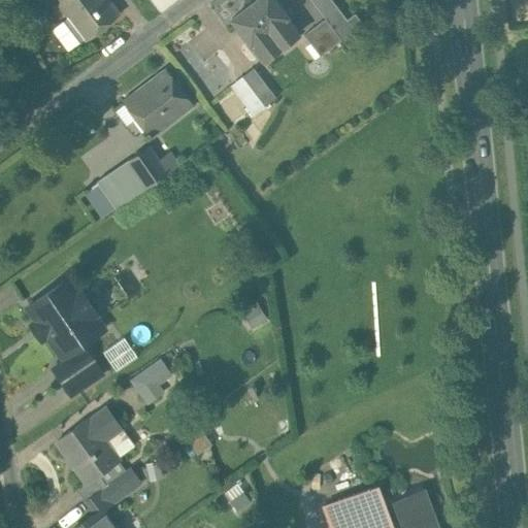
[(120,13),(108,0),(55,0),(67,17),(52,29),(68,51),(84,38),(86,40),(120,13)]
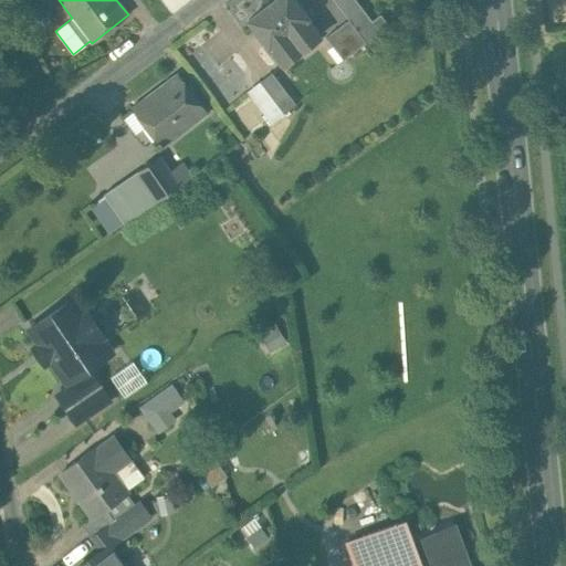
[(307,18),(294,0),(274,0),(249,20),(282,63),(320,35),(306,19),(307,18)]
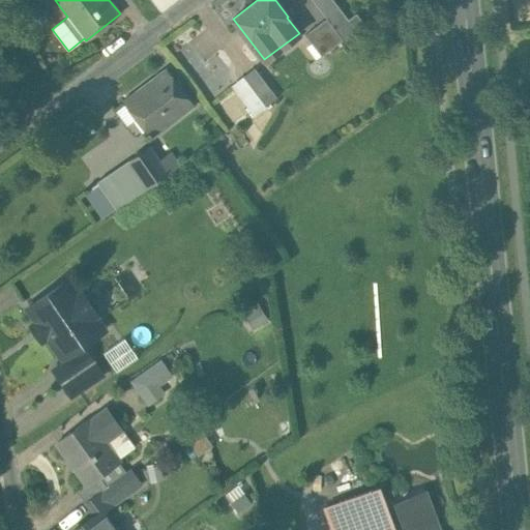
[(348,19),(333,0),(313,0),(326,18),(334,29),(348,19)]
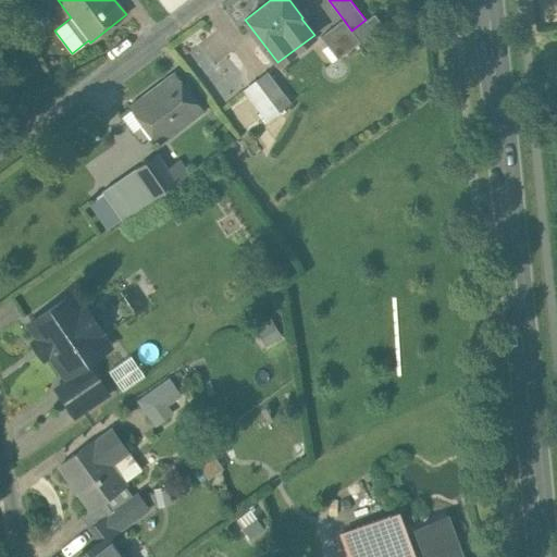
[(366,20),(351,31),(360,41),(383,24),(374,13),(366,20)]
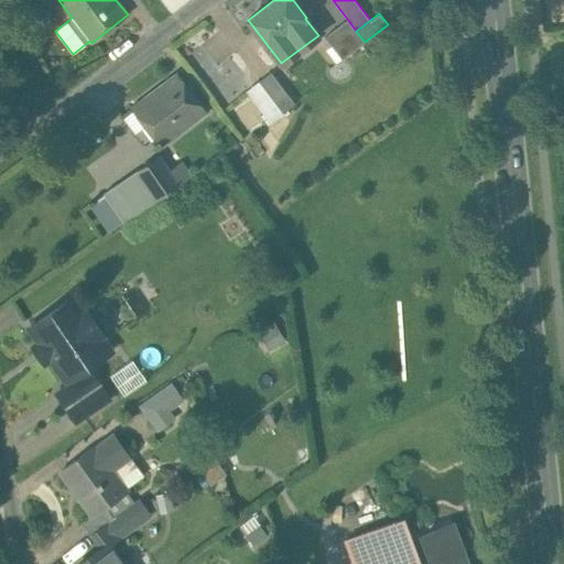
[(347,19),(325,36),(342,60),(365,42),(356,31),(347,19)]
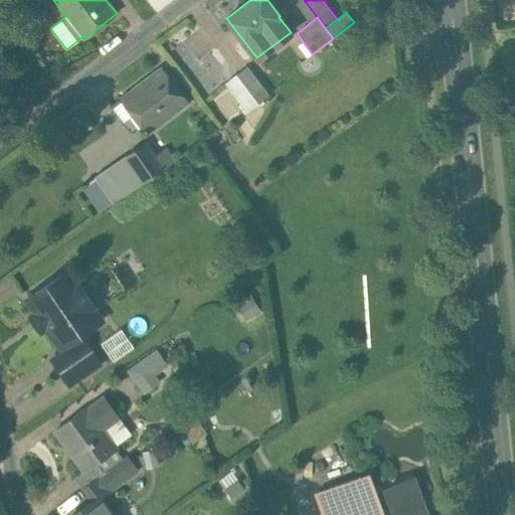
[(270,94),(247,65),(236,73),(259,103),(270,94)]
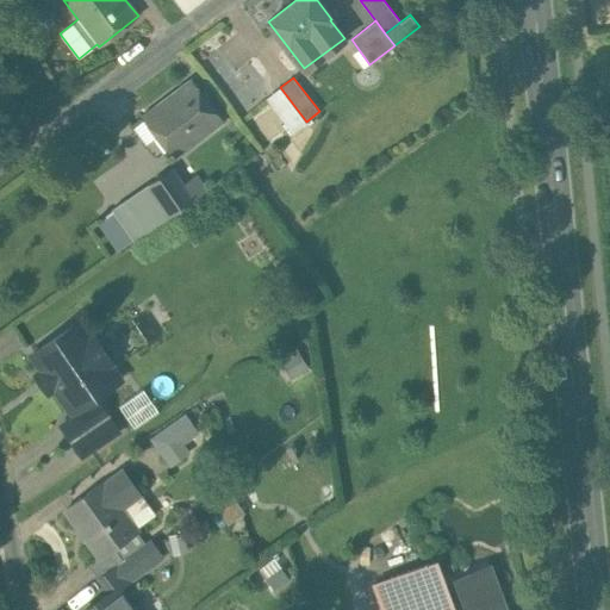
[(192,79),(142,114),(173,159),(223,122),(192,79)]
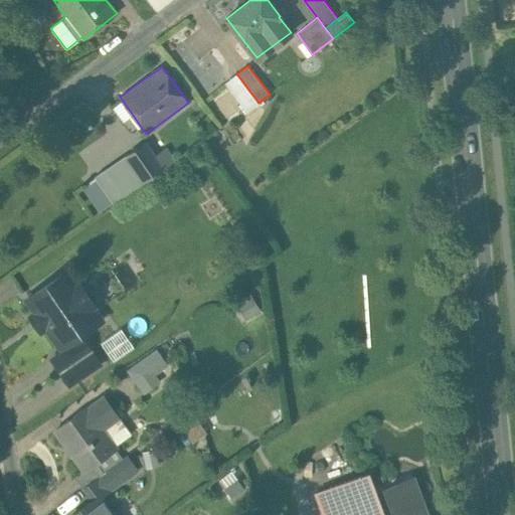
[(144,142),(95,176),(114,203),(163,169),(144,142)]
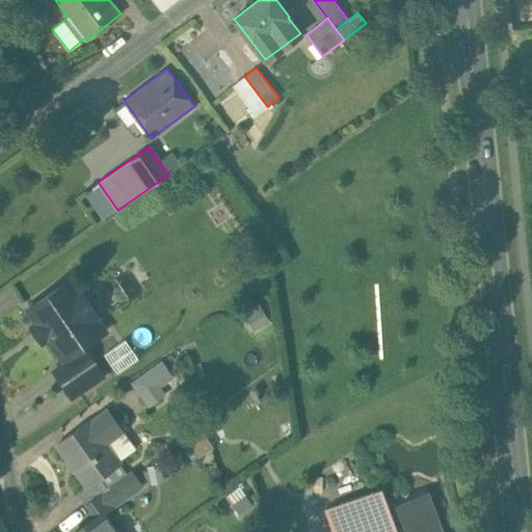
[(79,296),(69,281),(29,308),(40,323),(36,324),(46,338),(48,336),(61,354),(78,343),(81,347),(100,334),(90,320),(97,315),(82,293),(79,296)]
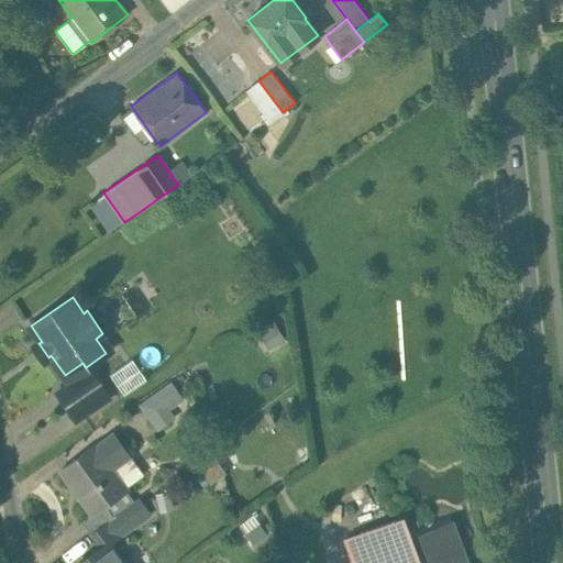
[(278,323),(263,328),(268,345),(284,341),(278,323)]
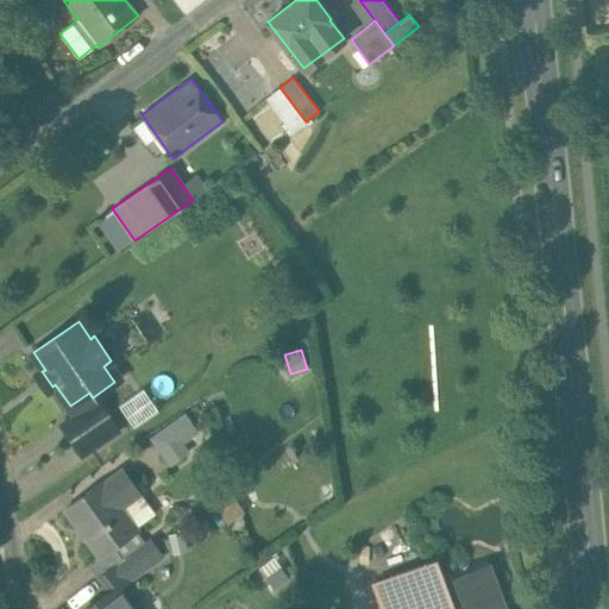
[(135,424),(159,408),(145,388),(121,403),(135,424)]
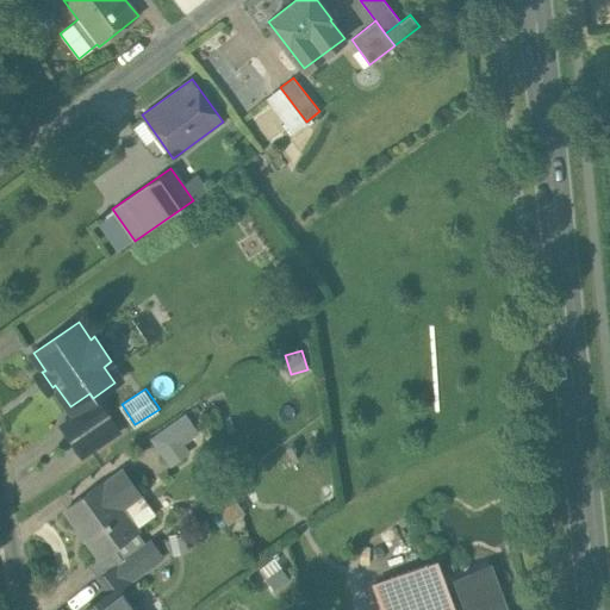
[(97,400),(62,425),(82,455),(118,430),(97,400)]
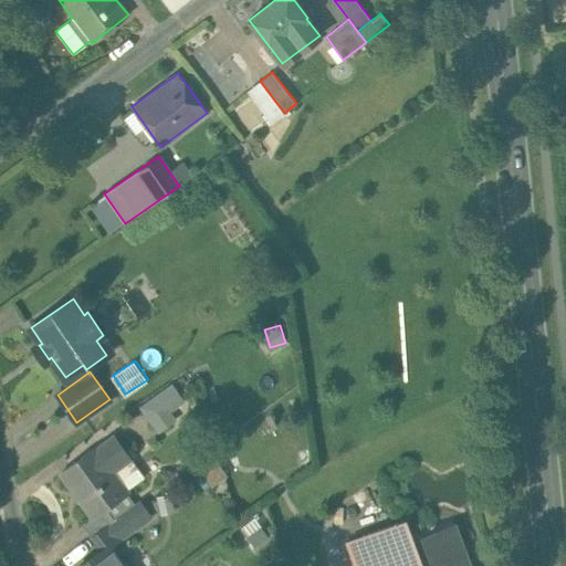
[(174,383),(139,406),(158,433),(176,421),(169,412),(187,400),(174,383)]
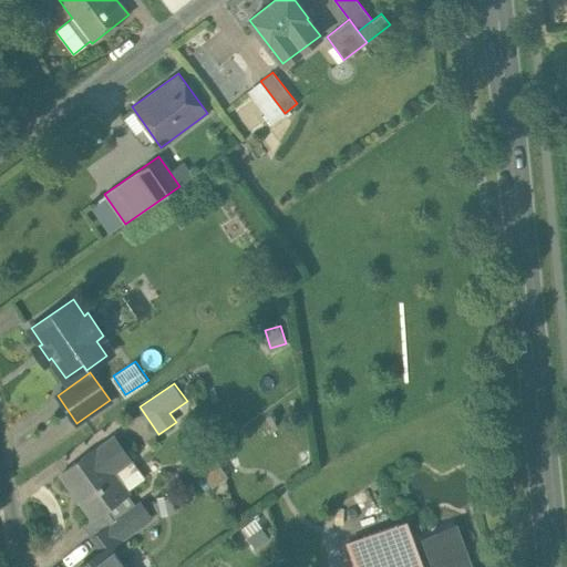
[(94,449),(61,473),(93,517),(93,518),(106,508),(127,494),(107,466),(125,455),(129,460),(131,459),(114,436),(95,450),(94,449)]
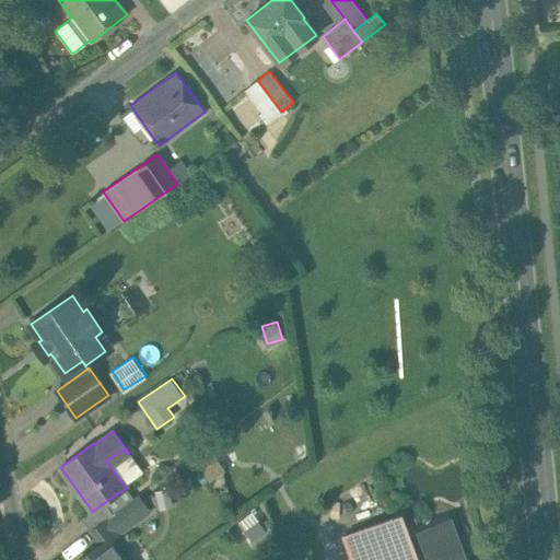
[(206,479),(224,473),(217,451),(197,457),(206,479)]
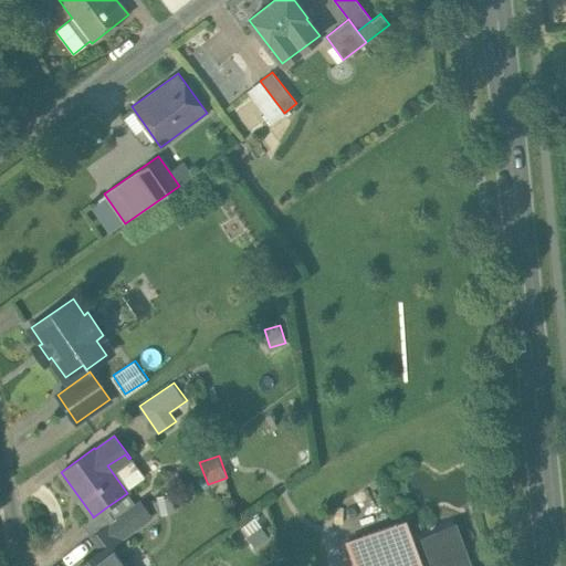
[(112,520),(124,536),(154,513),(142,499),(114,519),(112,520)]
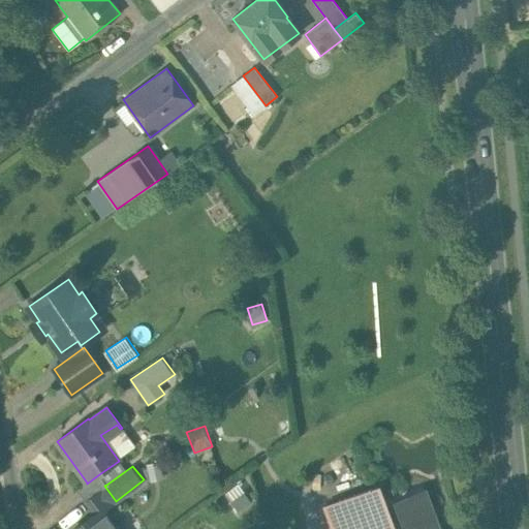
[(99,474),(87,484),(87,483),(76,490),(85,500),(104,486),(106,485),(99,474)]
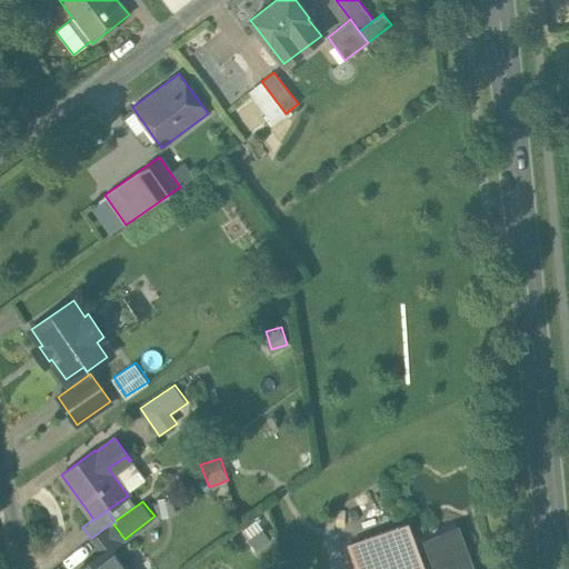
[(112,522),(91,538),(101,552),(109,548),(110,549),(125,539),(112,522)]
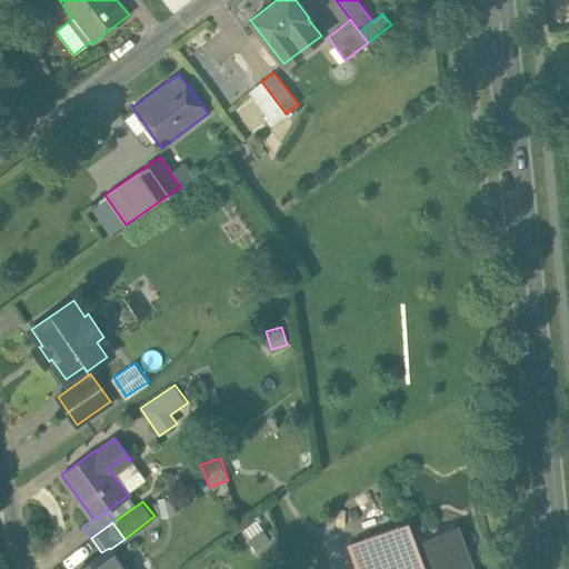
[(462,568),(449,531),(426,540),(428,547),(417,550),(407,523),(348,545),(356,567),(362,565),(365,568),(462,568)]
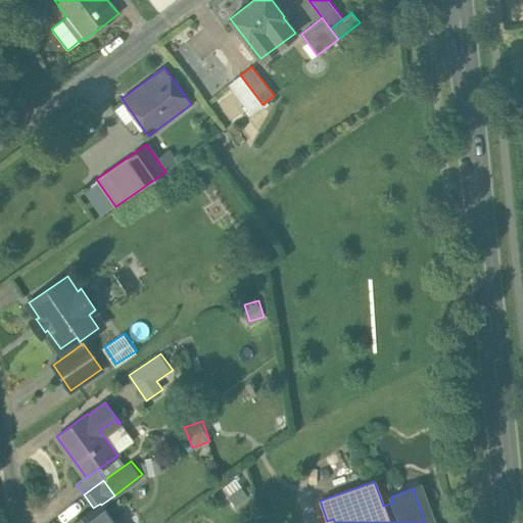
[(93,508),(74,522),(113,522),(101,505),(100,504),(93,508)]
